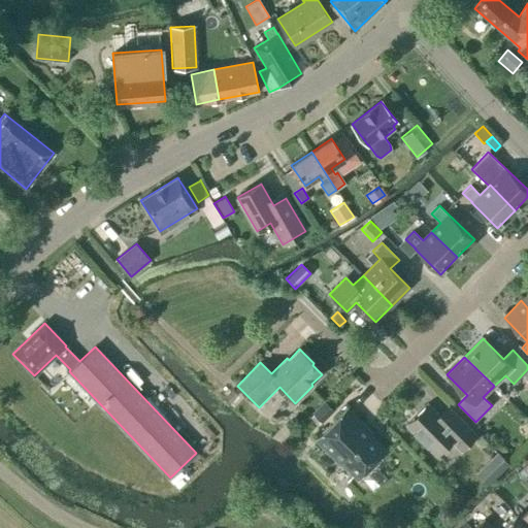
[(324,400),(311,413),(321,423),(334,410),(324,400)]
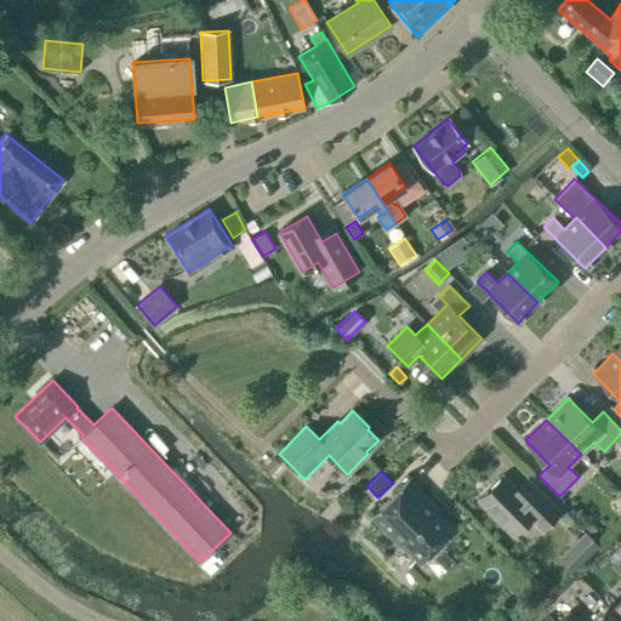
[(542,530),(559,512),(528,479),(517,490),(502,476),(478,500),(512,535),(530,517),(542,530)]
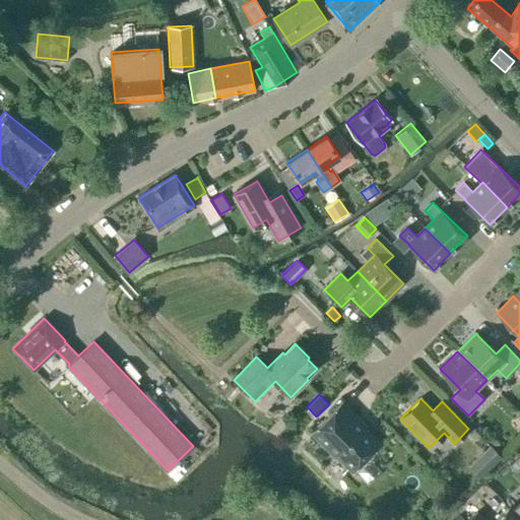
[(365,429),(367,427),(341,402),(311,434),(335,458),(337,456),(351,471),(380,443),(365,429)]
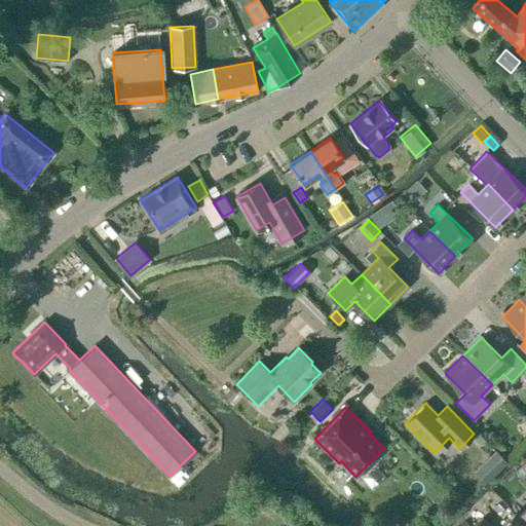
[(495,450),(484,461),(496,473),(506,462),(495,450)]
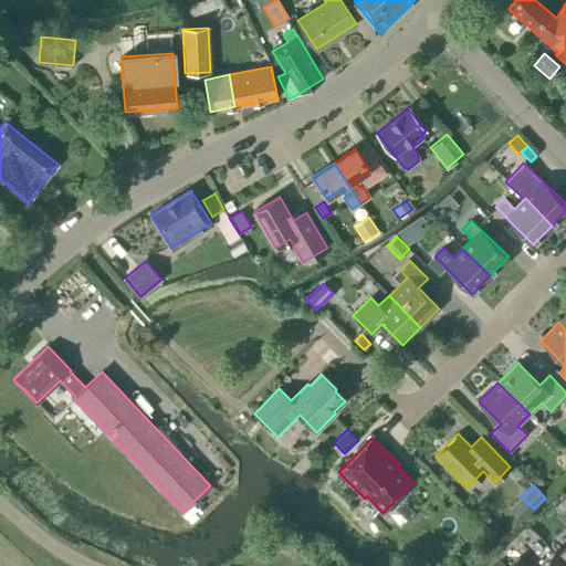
[(565,565),(554,553),(538,565),(526,565),(519,557),(509,565),(565,565)]
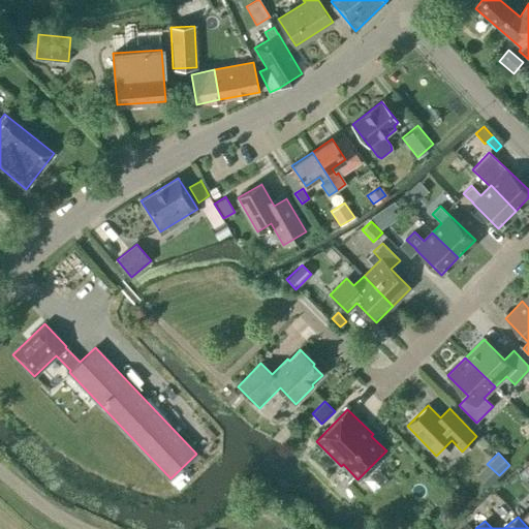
All buildings are outlined.
